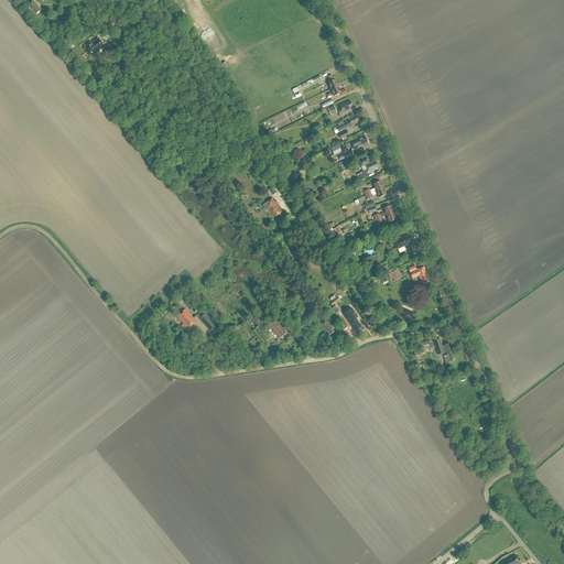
[(38,10),(39,9),(32,1),(25,7),(32,14),(33,13),(35,15),(40,12),(38,10)]
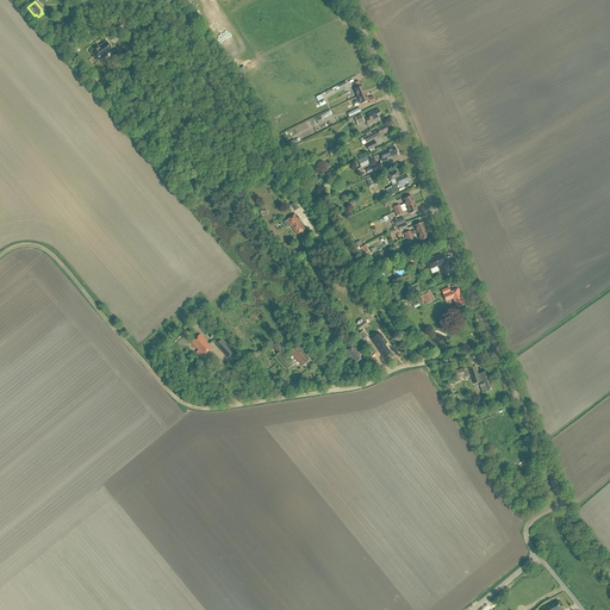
[(117,18),(114,20),(107,25),(112,31),(122,24),(117,18)]
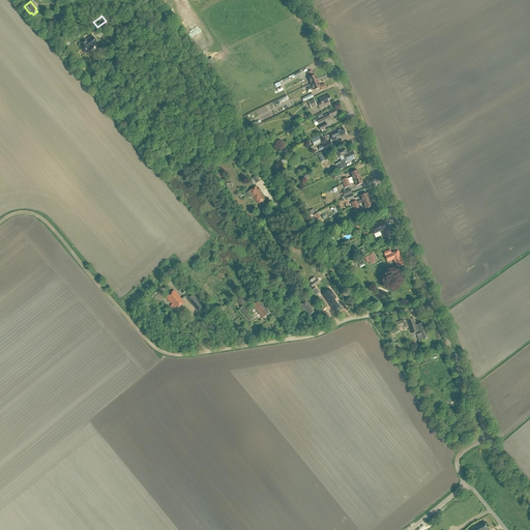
[(193,29),(186,34),(192,39),(197,34),(193,29)]
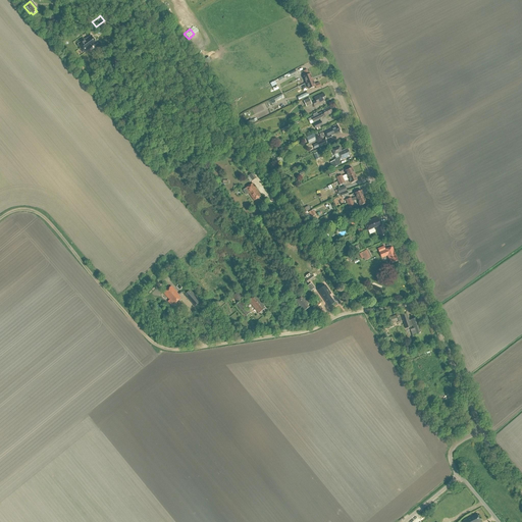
[(91,48),(97,43),(92,36),(85,40),(77,45),(84,53),(91,48)]
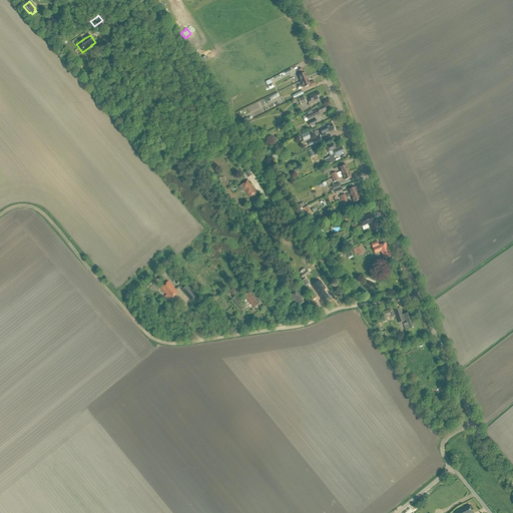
[(298,76),(301,82),(308,80),(305,73),(303,74),(301,69),(298,71),(300,75),(298,76)]
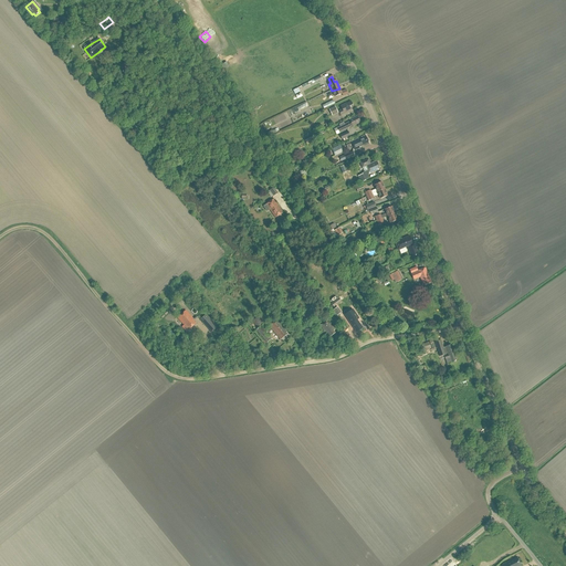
[(332,91),(335,98),(342,95),(343,97),(348,95),(346,91),(342,93),(339,88),(332,91)]
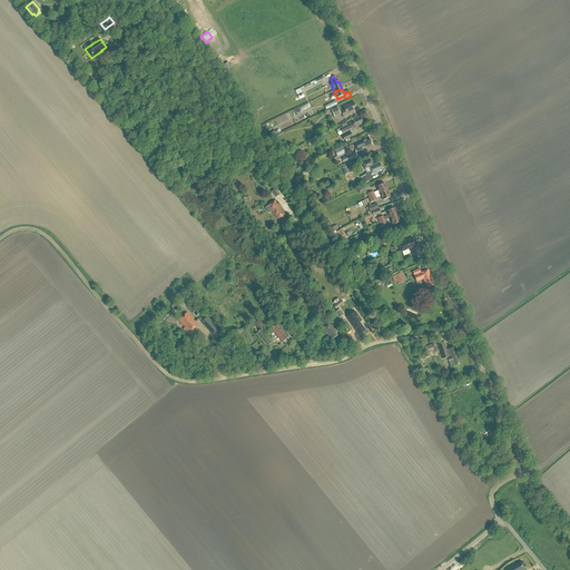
[(344,110),(341,111),(343,116),(346,115),(346,116),(354,111),(353,110),(356,109),(353,104),(349,106),(349,105),(342,108),(344,110)]
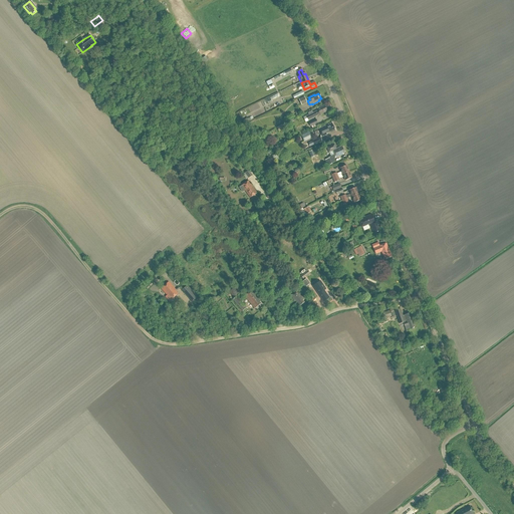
[(306,115),(308,120),(327,110),(324,104),(317,108),(317,109),(306,115)]
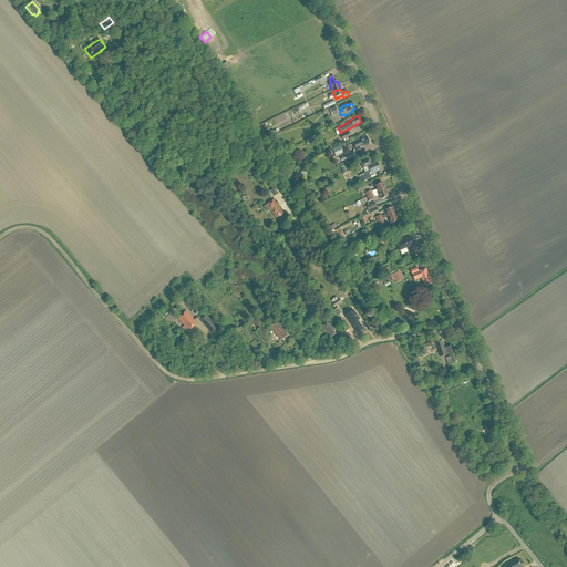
[(342,140),(343,138),(344,141),(350,138),(350,136),(350,135),(349,132),(340,135),(342,140)]
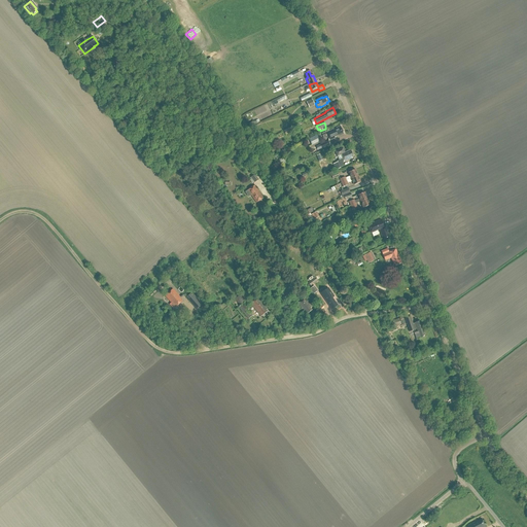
[(341,126),(325,132),(329,140),(336,138),(335,136),(343,133),(341,126)]
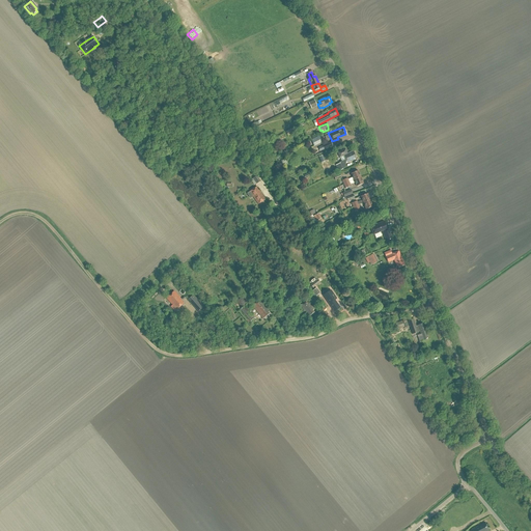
[(311,139),(314,146),(323,142),(319,135),(311,139)]
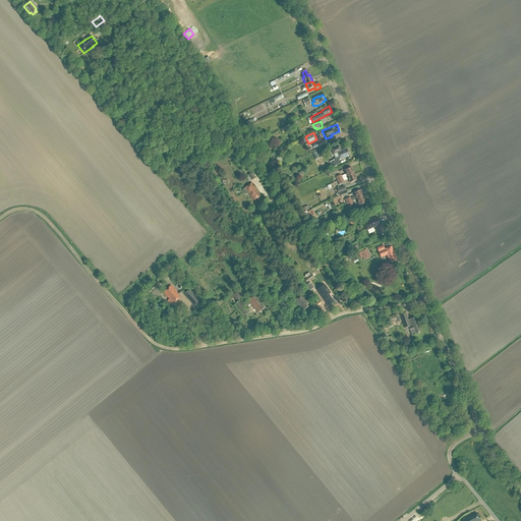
[(329,162),(332,168),(337,166),(337,165),(340,164),(339,160),(340,160),(340,161),(348,157),(347,156),(349,155),(347,149),(341,152),(339,147),(331,150),(333,155),(337,154),(339,158),(333,160),(329,162)]
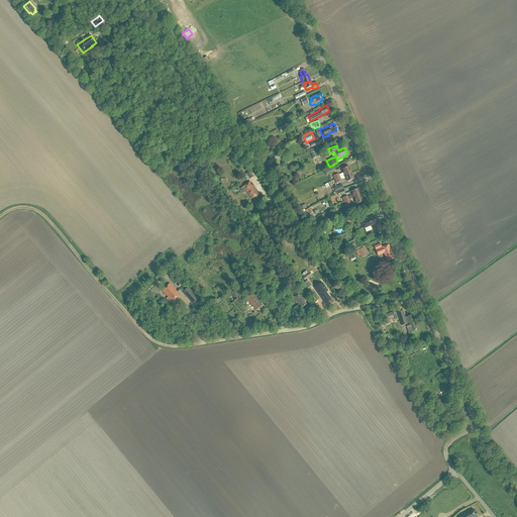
[(333,176),(334,180),(351,173),(348,167),(341,170),(343,173),(338,175),(338,174),(333,176)]
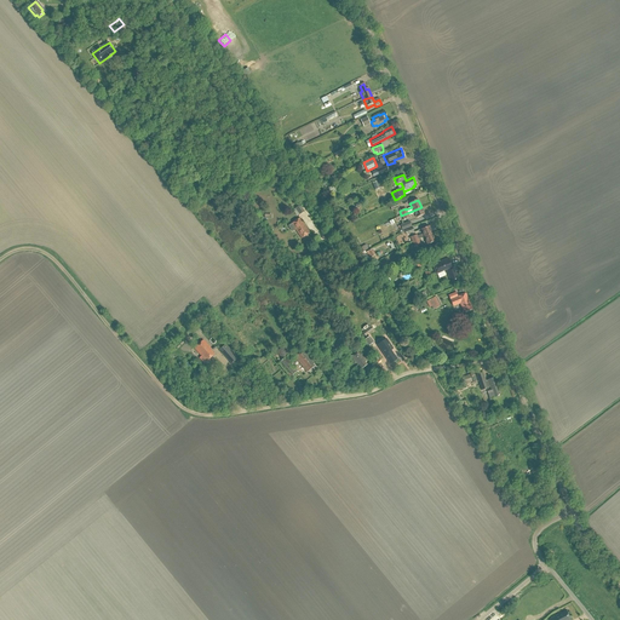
[(401,216),(403,219),(409,217),(408,216),(414,213),(415,218),(424,216),(422,207),(401,216)]
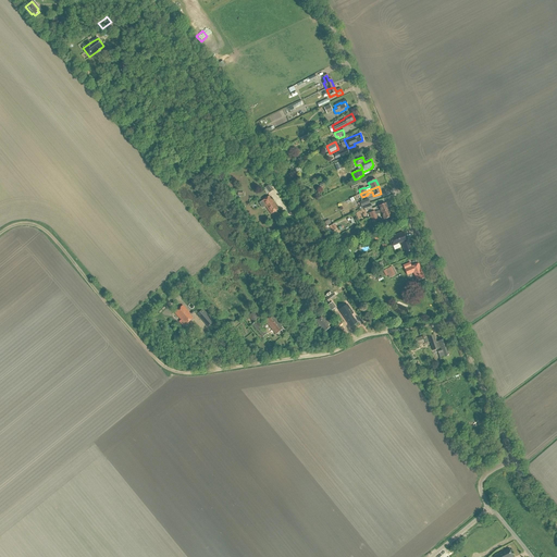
[(265,207),(267,207),(268,208),(267,209),(270,214),(279,210),(274,205),(269,196),(261,200),(265,207)]
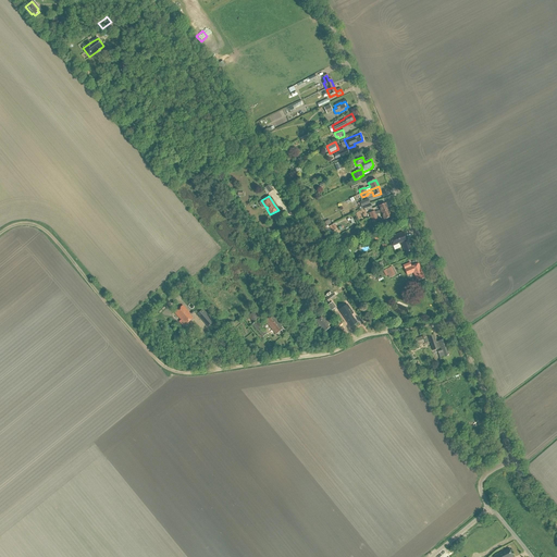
[(381,213),(387,211),(385,203),(378,207),(380,210),(374,212),(374,211),(369,213),(370,218),(375,215),(381,213)]
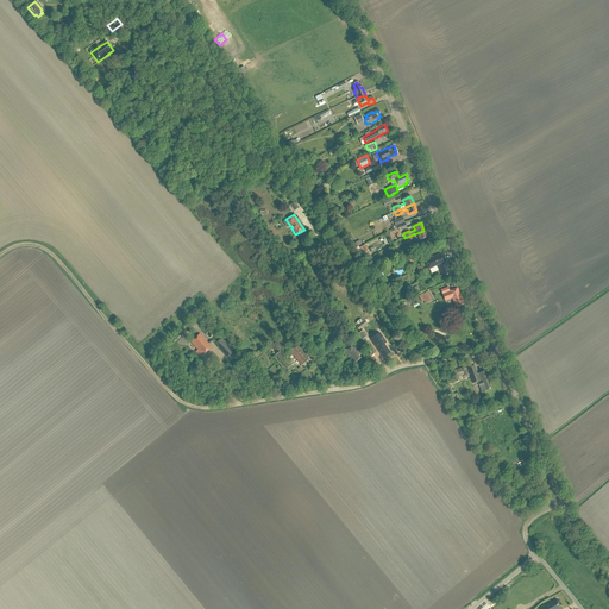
[(416,233),(419,240),(427,237),(424,231),(416,233)]
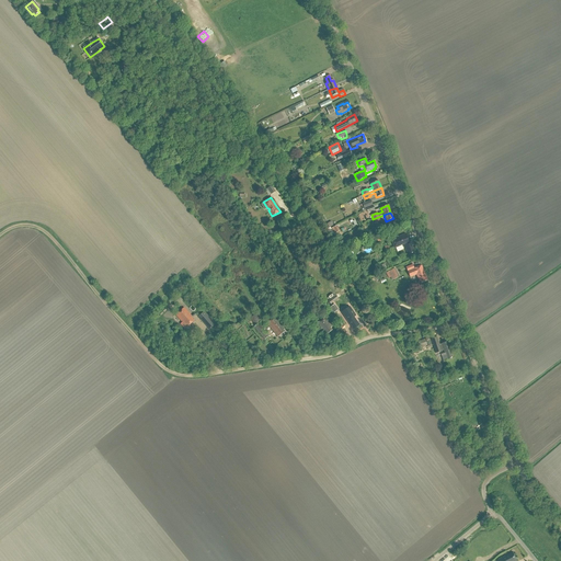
[(330,229),(333,235),(340,230),(338,225),(330,229)]
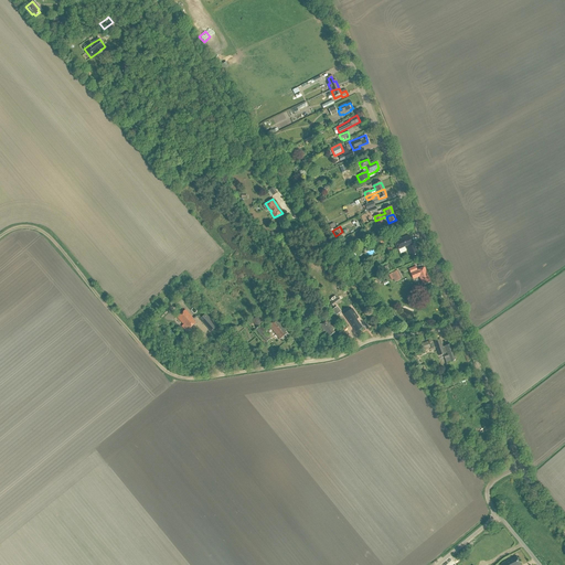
[(406,247),(411,259),(417,256),(414,247),(415,246),(414,244),(411,245),(408,238),(394,244),(397,251),(406,247)]
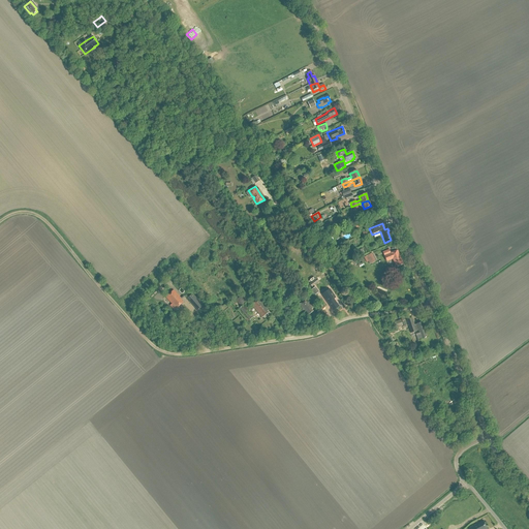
[(395,265),(397,268),(401,266),(401,263),(402,263),(397,251),(391,254),(389,249),(382,252),(386,261),(392,259),(394,265),(395,265)]
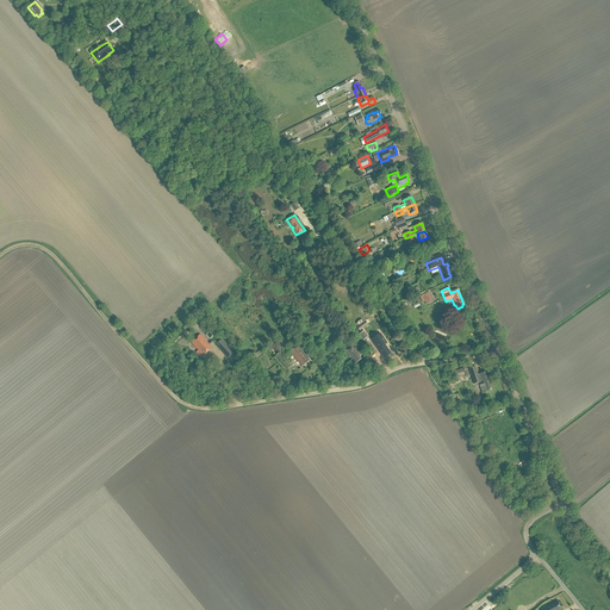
[(429,291),(421,296),(425,304),(434,300),(429,291)]
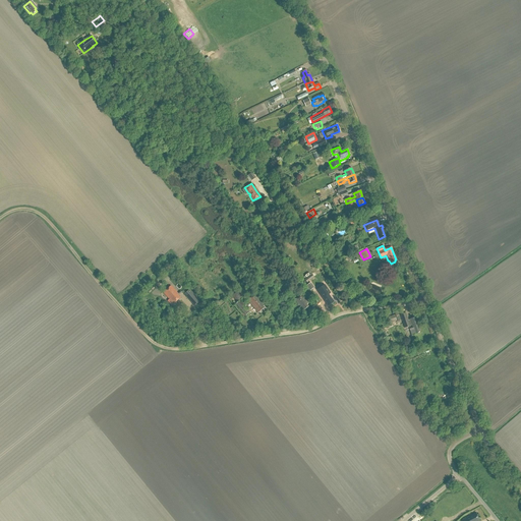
[(160,280),(164,284),(169,279),(165,275),(160,280)]
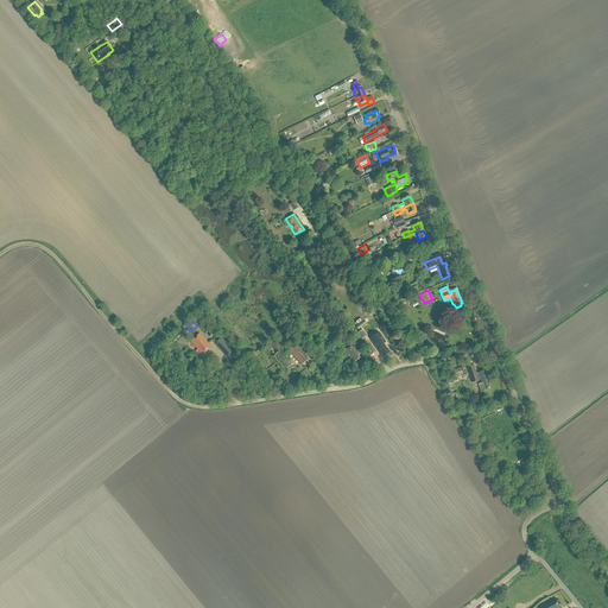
[(356,327),(359,330),(367,324),(365,321),(356,327)]
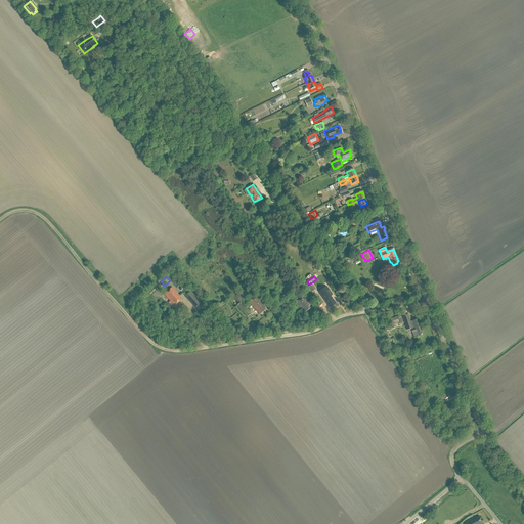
[(319,293),(331,308),(337,304),(331,297),(333,295),(328,287),(319,293)]
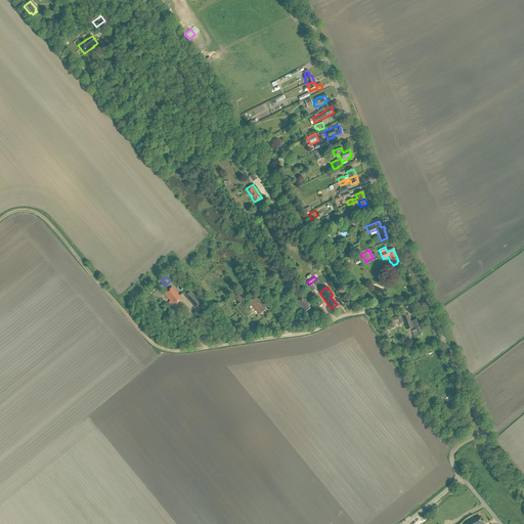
[(178,295),(172,289),(165,295),(171,302),(169,304),(172,306),(175,304),(176,305),(181,301),(180,299),(178,296),(178,295)]
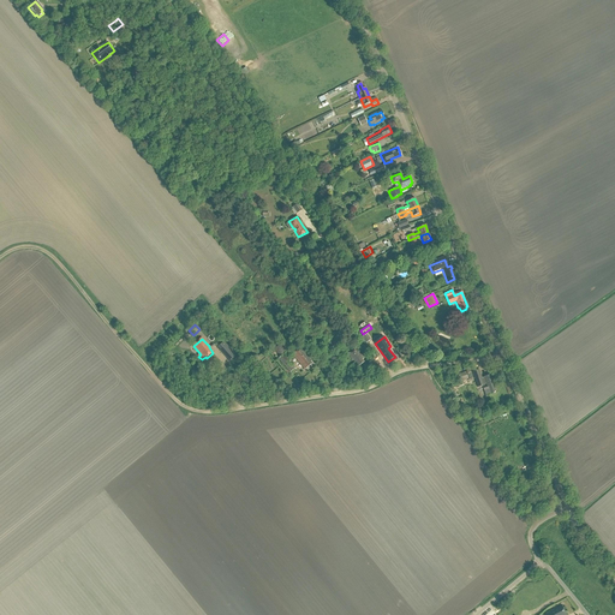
[(280,357),(278,358),(290,372),(294,369),(284,354),(287,351),(281,342),(281,344),(279,341),(272,347),(280,357)]
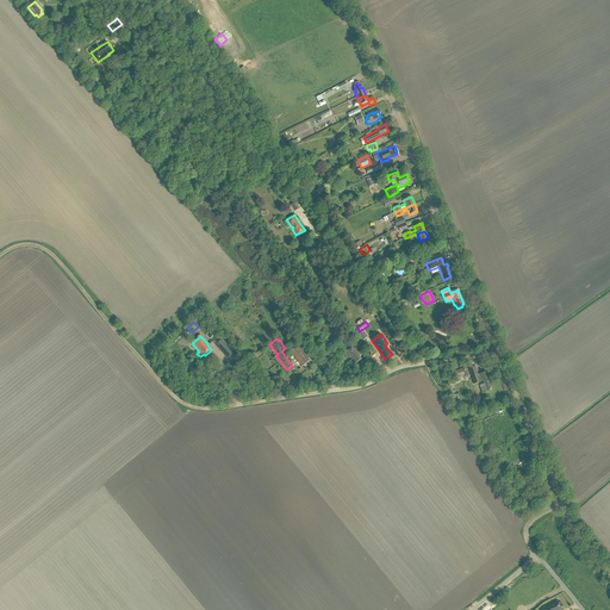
[(332,349),(336,354),(342,348),(338,344),(332,349)]
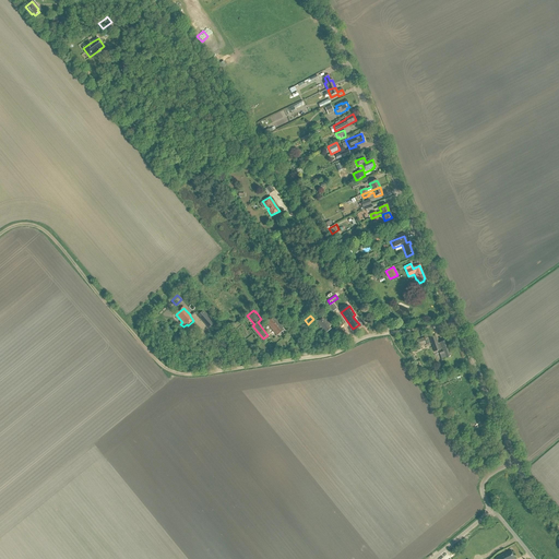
[(210,317),(205,321),(211,328),(215,323),(210,317)]
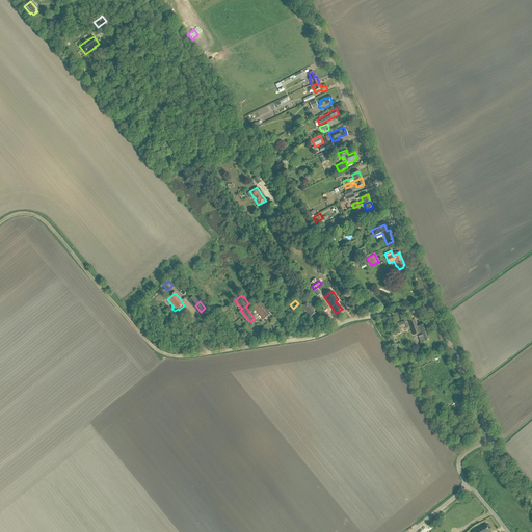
[(270,315),(268,314),(270,312),(261,301),(254,308),(264,320),(270,315)]
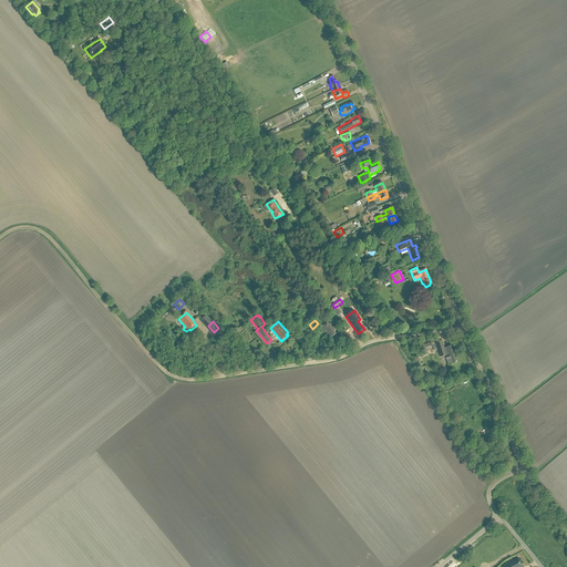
[(329,322),(322,327),(331,338),(336,334),(333,332),(336,330),(329,322)]
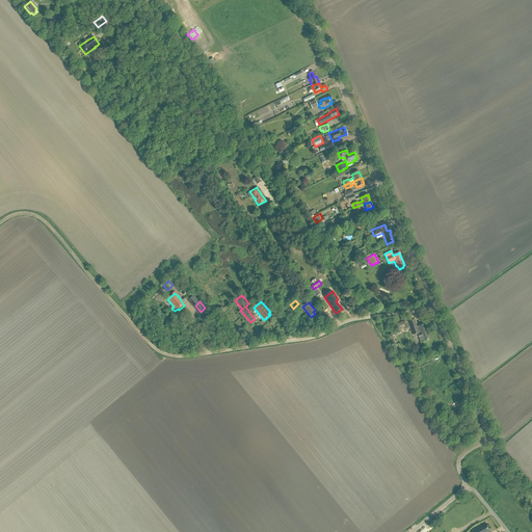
[(408,321),(414,335),(419,334),(419,333),(421,331),(424,341),(429,339),(424,324),(417,326),(414,320),(408,321)]
